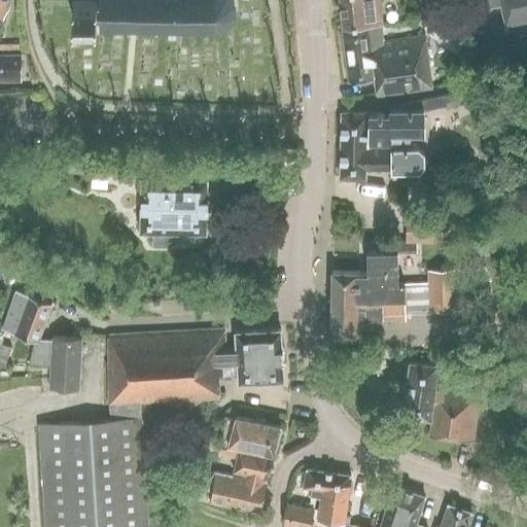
[(0,0),(0,16),(4,19),(10,0),(0,0)]
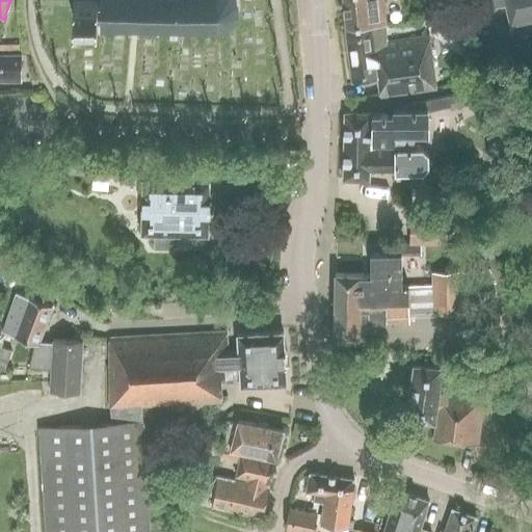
[(236,11),(237,8),(237,5),(236,3),(235,0),(73,0),(74,2),(74,5),(74,7),(73,18),(98,19),(98,26),(135,26),(218,28),(221,27),(224,26),(228,25),(231,22),(233,20),(234,18),(236,15),(236,11)]
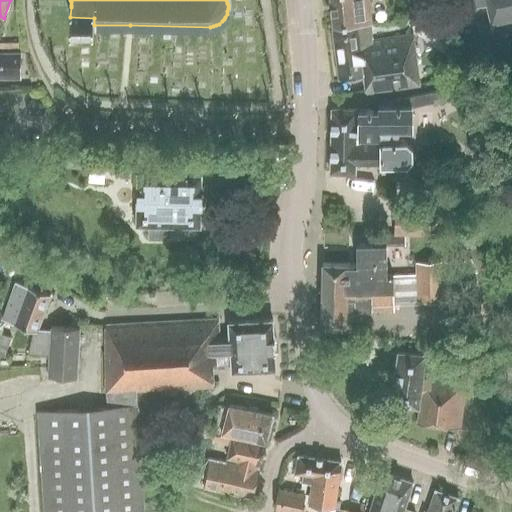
[(329,0),(332,28),(370,22),(371,22),(368,0),(329,0)]
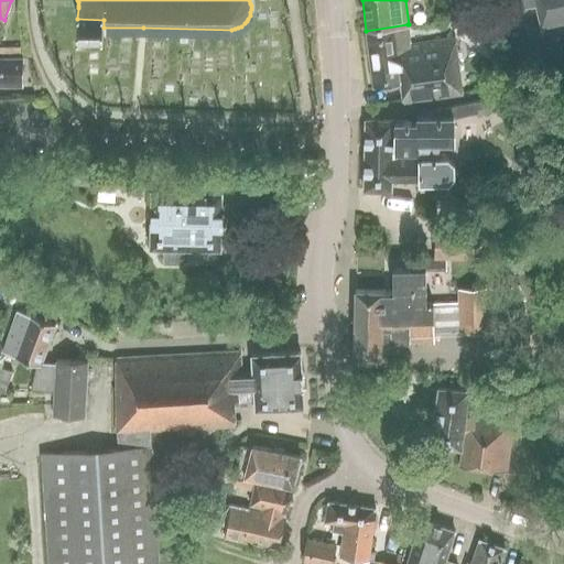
[(563,0),(522,0),(523,0),(534,0),(541,25),(563,19),(563,0)]
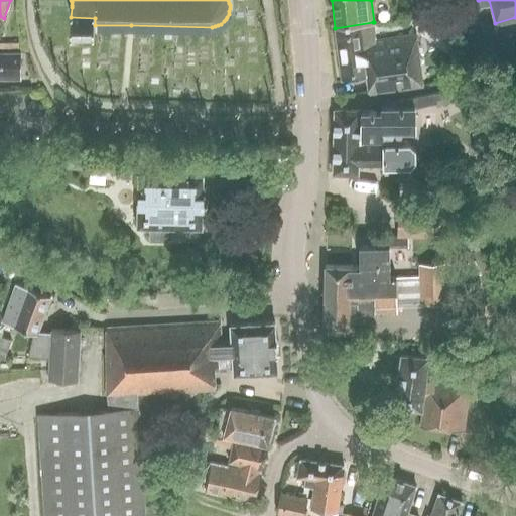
[(375,39),(373,22),(335,28),(342,78),(366,75),(368,94),(422,86),(416,33),(375,39)]
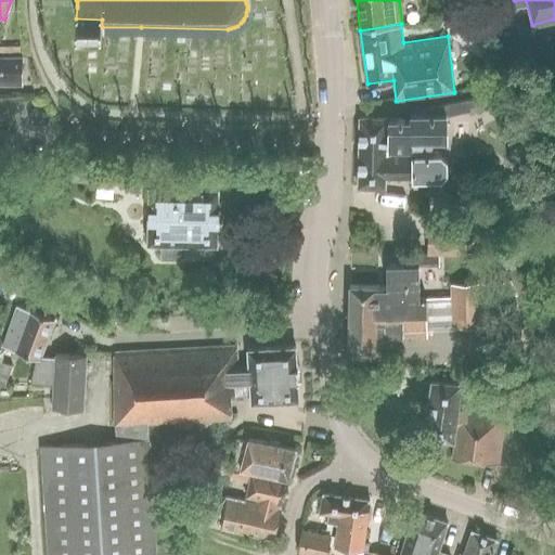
[(0,84),(22,85),(22,57),(0,56),(0,84)]
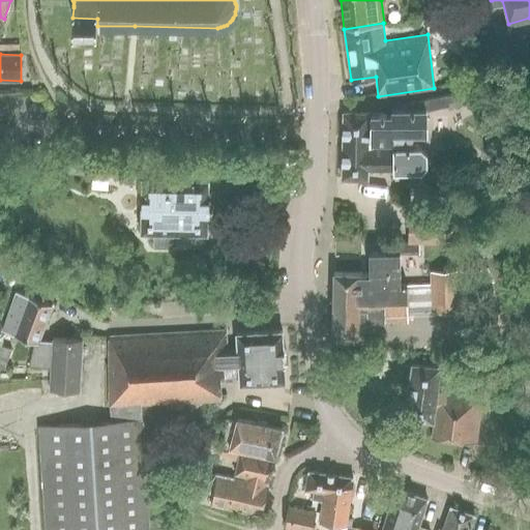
[(450,107),(476,100),(473,89),(447,95),(450,107)]
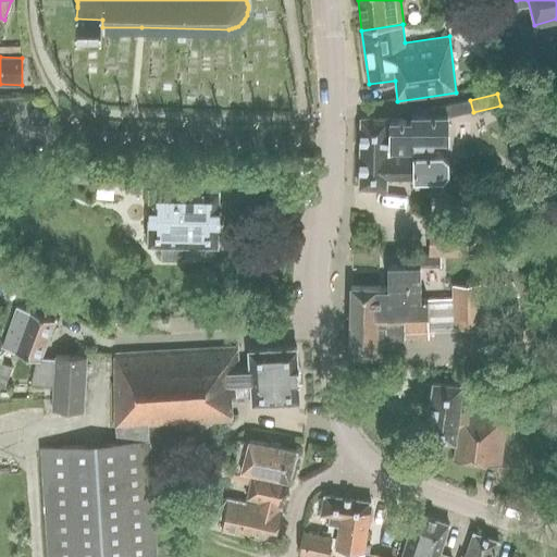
[(449,114),(447,104),(411,112),(411,120),(360,119),(359,187),(386,187),(386,178),(394,178),(394,183),(410,183),(410,178),(443,180),(448,173),(448,160),(443,153),(434,153),(434,139),(449,139),(449,114)]
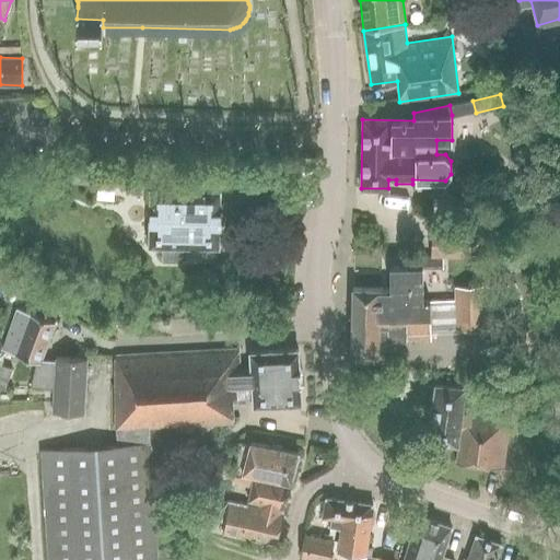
[(220,224),(220,211),(219,211),(219,194),(220,194),(220,189),(150,188),(149,245),(163,245),(163,259),(182,259),(182,245),(219,246),(219,243),(218,243),(219,224),(220,224)]
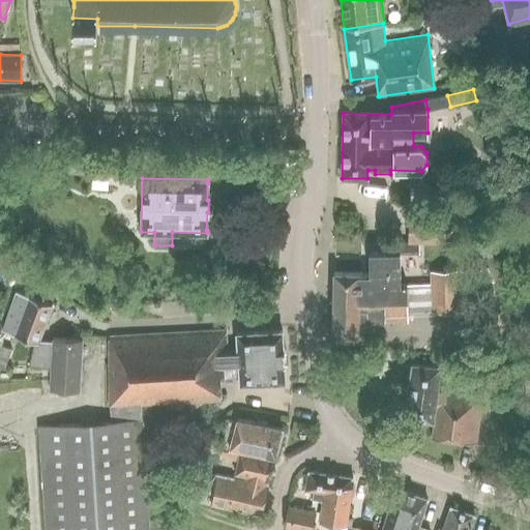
[(408,242),(445,244),(445,214),(408,214),(408,242)]
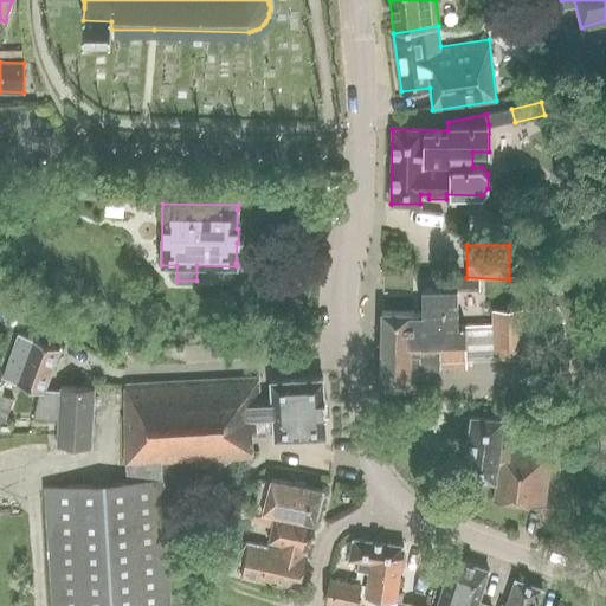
[(421,326),(457,326),(457,287),(421,287),(423,310),(423,311),(421,326)]
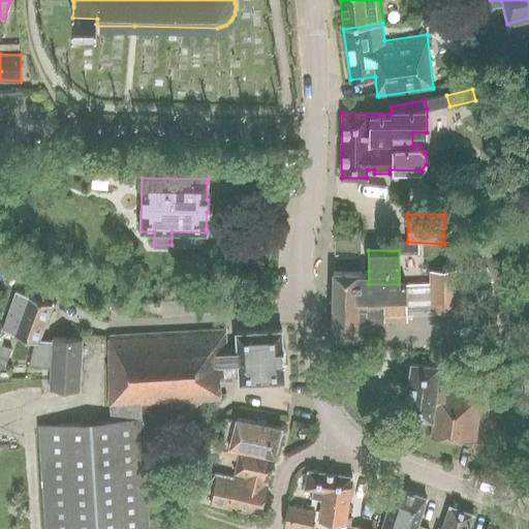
[(432,311),(459,310),(458,303),(458,289),(457,270),(430,271),(432,311)]
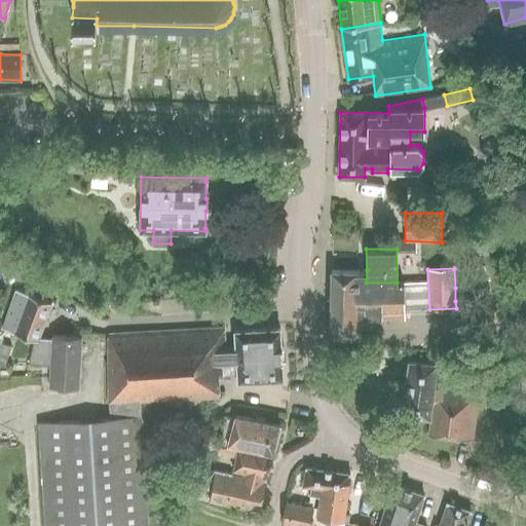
[(403,283),(397,283),(366,283),(367,270),(331,269),(330,333),(354,334),(354,316),(387,316),(387,320),(405,318),(403,283)]
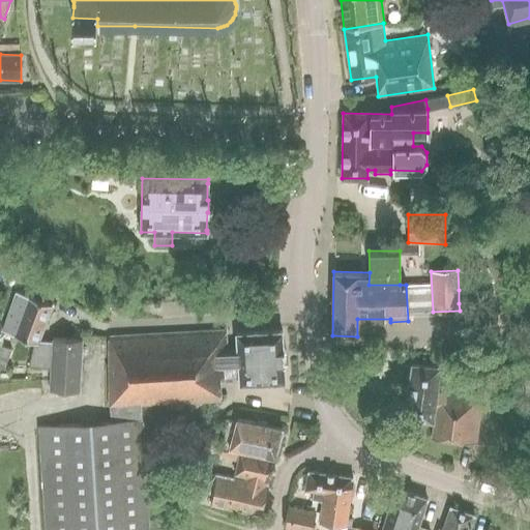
[(53,341),(39,341),(52,305),(16,292),(2,330),(34,342),(30,365),(51,367),(53,341)]
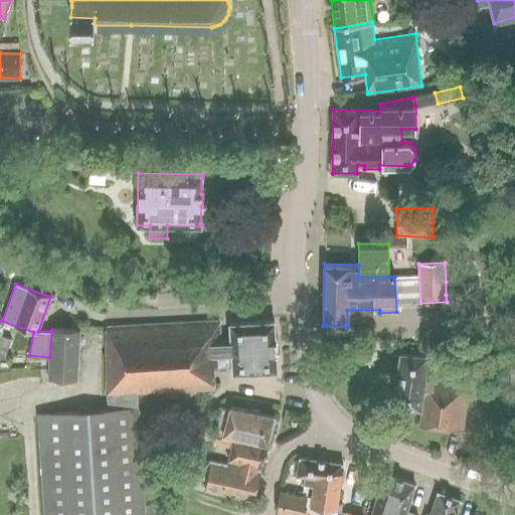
[(220,339),(219,320),(106,327),(106,393),(107,393),(108,410),(37,414),(43,514),(145,514),(138,408),(137,392),(214,389),(213,367),(232,366),(232,373),(275,371),(277,371),(277,370),(277,368),(276,352),(277,352),(276,340),(275,340),(274,324),(274,322),(274,321),(272,321),(272,322),(229,324),(230,338),(220,339)]
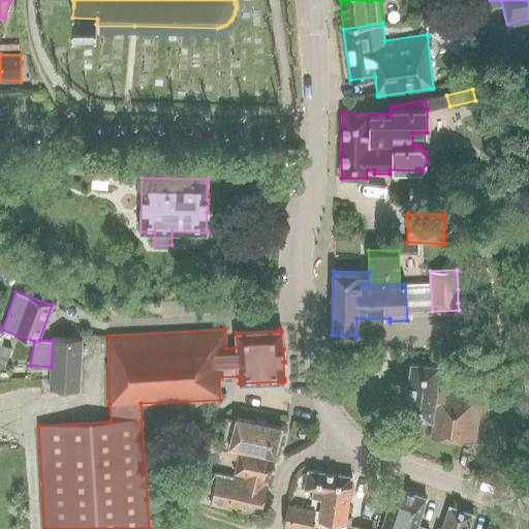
[(53,337),(53,340),(51,367),(50,389),(79,391),(82,339),(53,337)]
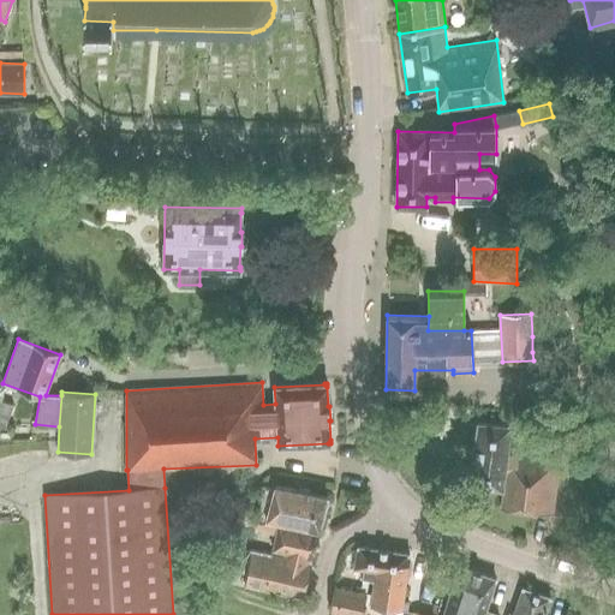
[(12,404),(0,399),(0,421),(5,423),(12,404)]
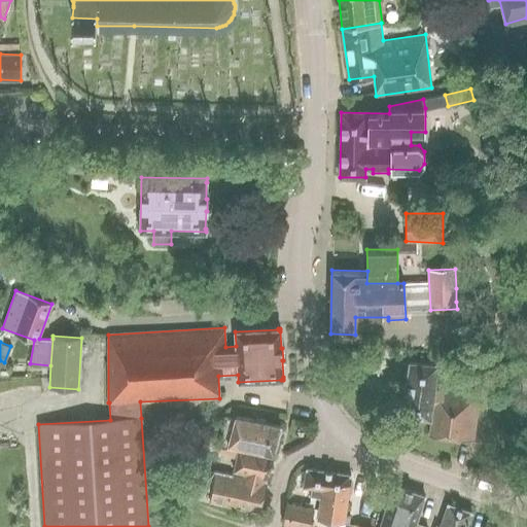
[(473,440),(479,394),(434,389),(434,383),(430,383),(432,364),(409,361),(402,416),(431,419),(429,434),(473,440)]
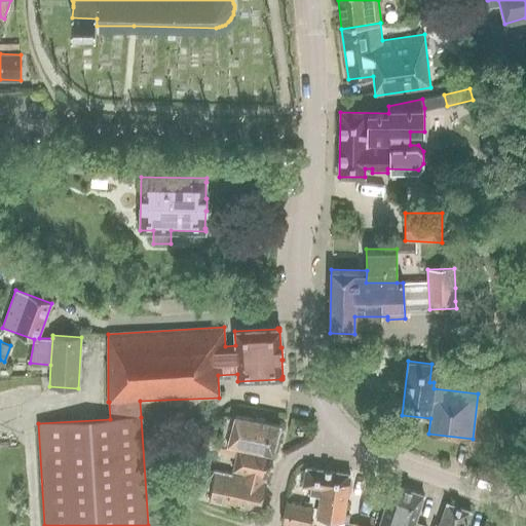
[(525,374),(522,373),(517,387),(525,390),(525,374)]
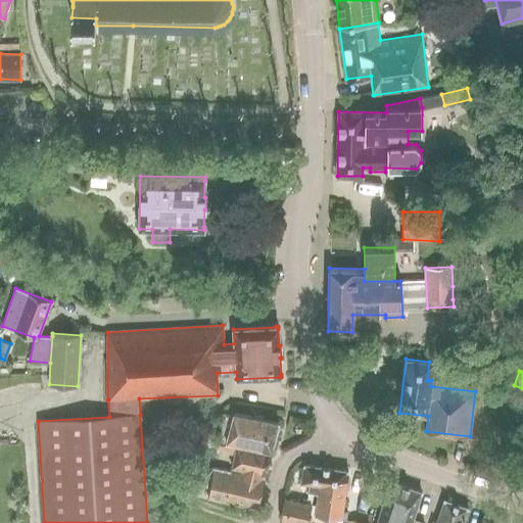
[(227,439),(271,450),(279,422),(263,418),(263,416),(254,414),(254,416),(234,411),(233,414),(223,411),(217,436),(221,437),(220,441),(226,442),(227,439)]
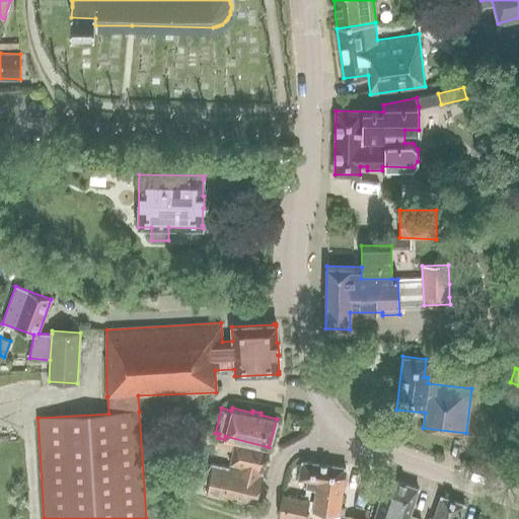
[(213,416),(200,413),(196,434),(208,437),(213,416)]
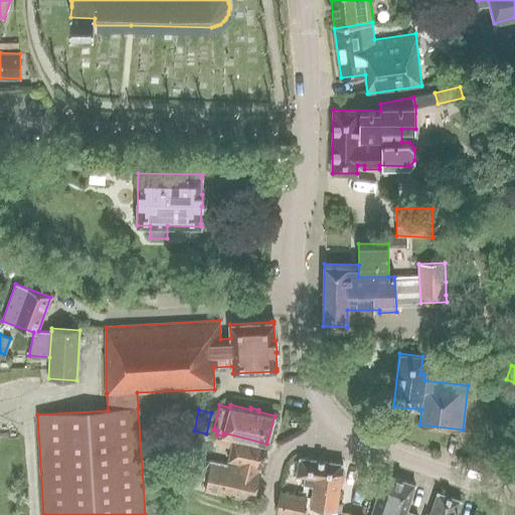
[(228,459),(238,462),(236,468),(225,465),(226,464),(209,461),(206,480),(205,489),(253,500),(260,472),(258,472),(259,467),(261,467),(267,444),(223,433),(222,436),(216,435),(213,443),(231,447),(228,459)]
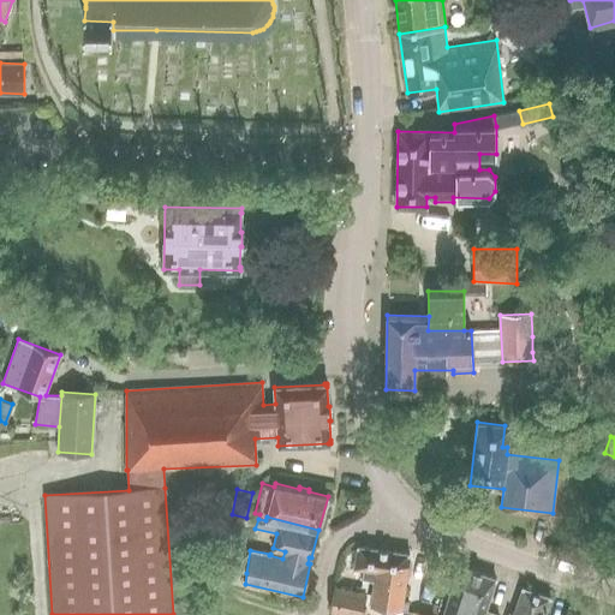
[(246,573),(250,550),(216,545),(213,568),(246,573)]
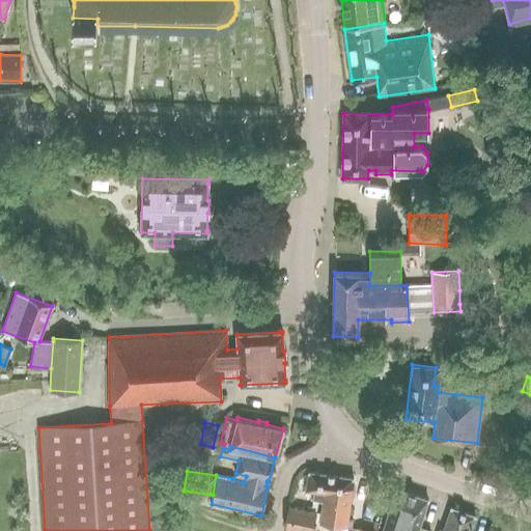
[(346,527),(352,527),(353,519),(347,518),(354,478),(308,472),(306,491),(314,492),(313,500),(324,501),(320,523),(346,527)]
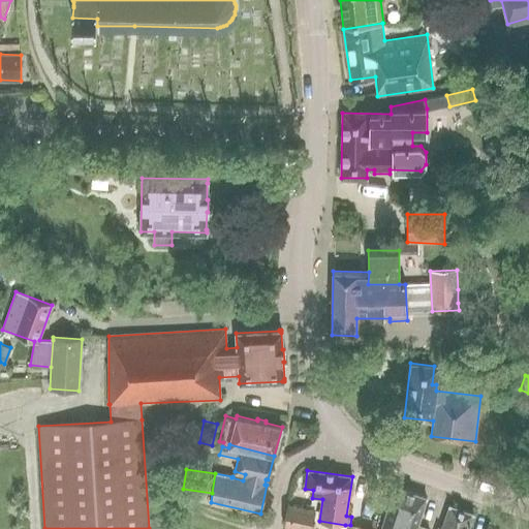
[(428,528),(417,525),(427,497),(395,487),(380,528),(428,528)]
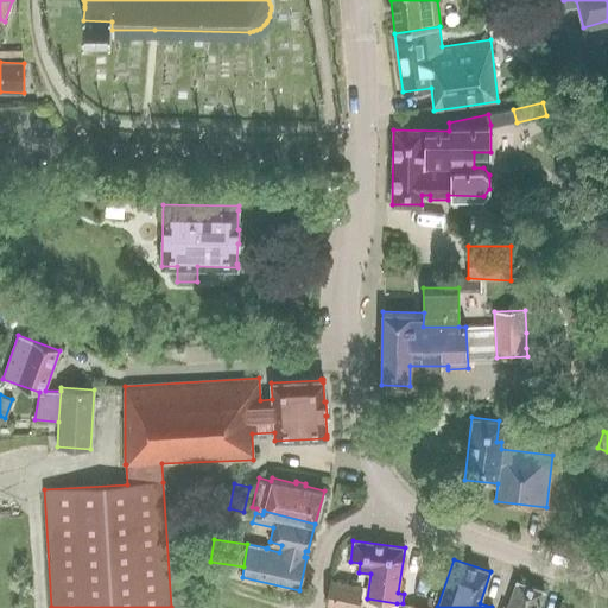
[(358,607),(362,586),(330,580),(325,603),(330,605),(329,607),(358,607)]
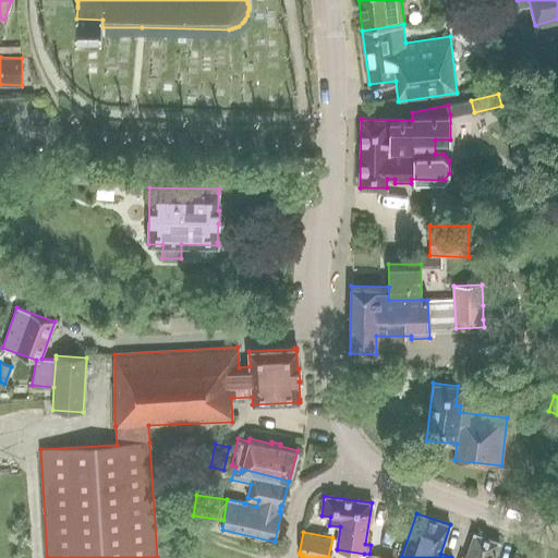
[(494,557),(499,542),(474,533),(465,557),(463,557),(462,557),(494,557)]
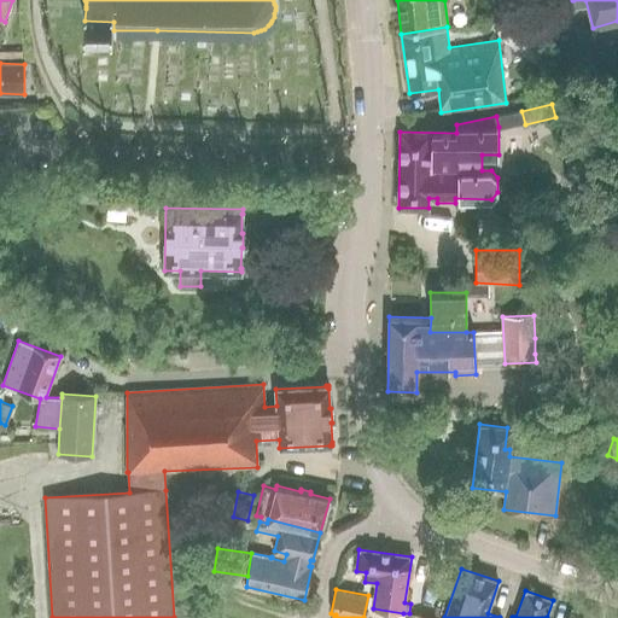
[(600,617),(572,607),(569,617),(600,617)]
